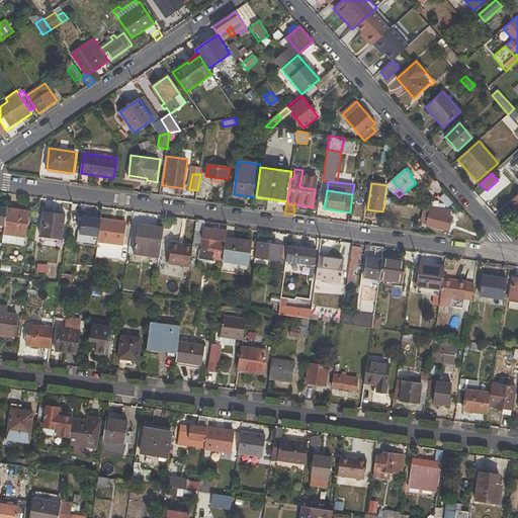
[(453,217),(450,216),(452,209),(425,206),(421,223),(426,224),(426,225),(449,231),(453,217)]
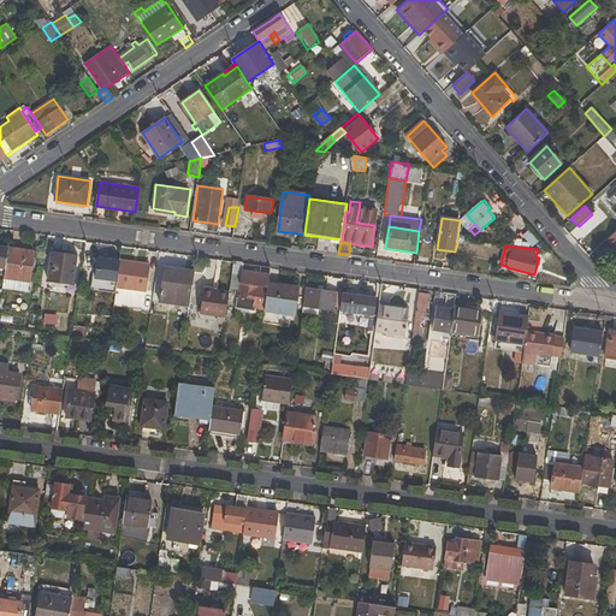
[(30,282),(35,252),(9,248),(6,270),(5,276),(5,279),(30,282)]
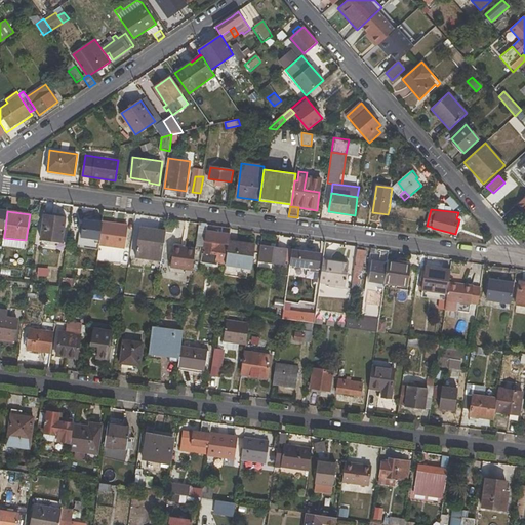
[(63,243),(67,215),(45,212),(41,239),(63,243)]
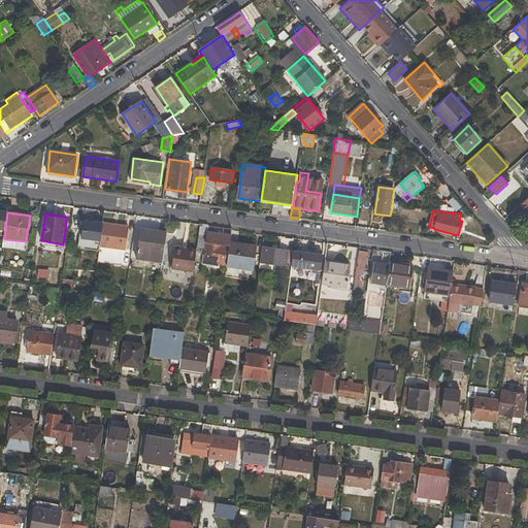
[(125,225),(133,225),(134,217),(126,215),(125,225)]
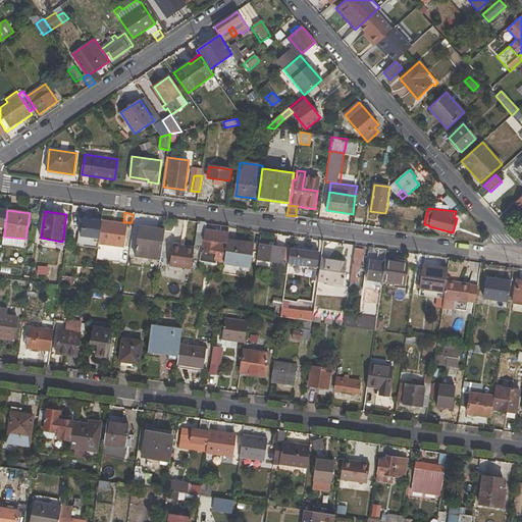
[(83,218),(81,236),(99,239),(102,221),(83,218)]
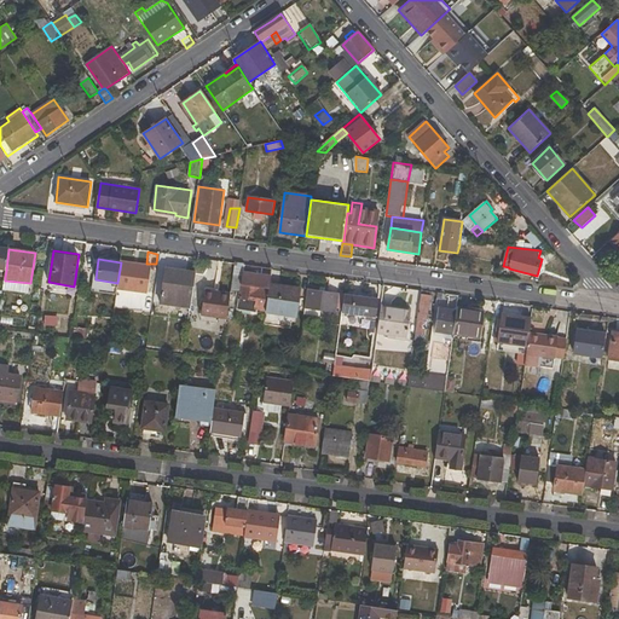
[(121,262),(117,283),(117,289),(148,294),(151,267),(131,264),(131,261),(121,260),(121,262)]
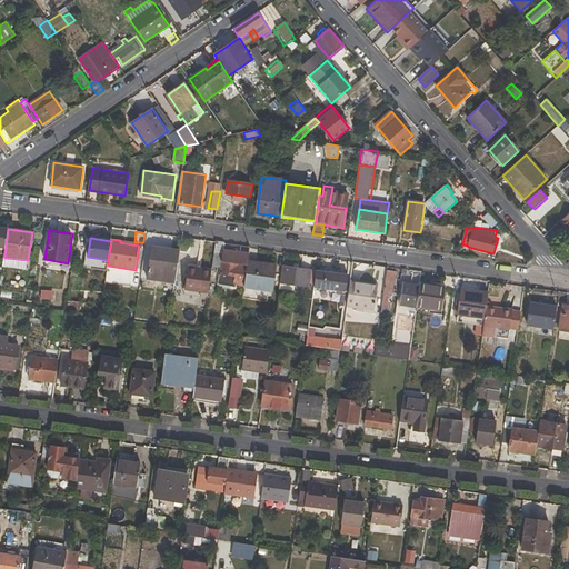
[(235,287),(236,286),(245,287),(248,261),(249,256),(223,252),(225,245),(216,243),(212,268),(220,269),(218,285),(235,287)]
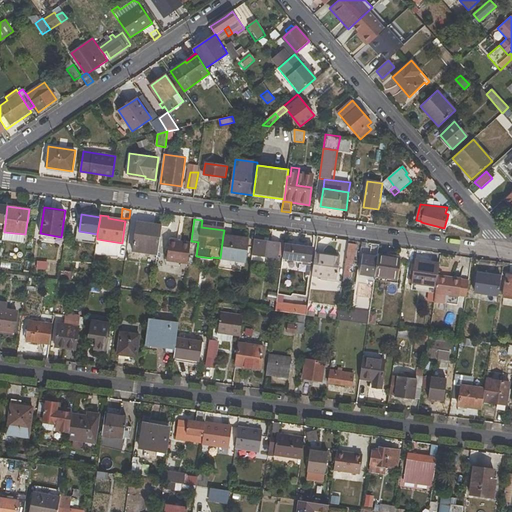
[(133,251),(158,255),(162,225),(138,222),(133,251)]
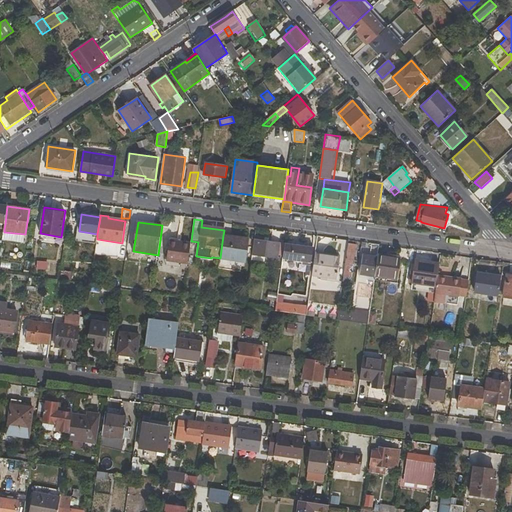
[(245,263),(248,239),(223,235),(220,258),(218,268),(241,271),(243,262),(245,263)]
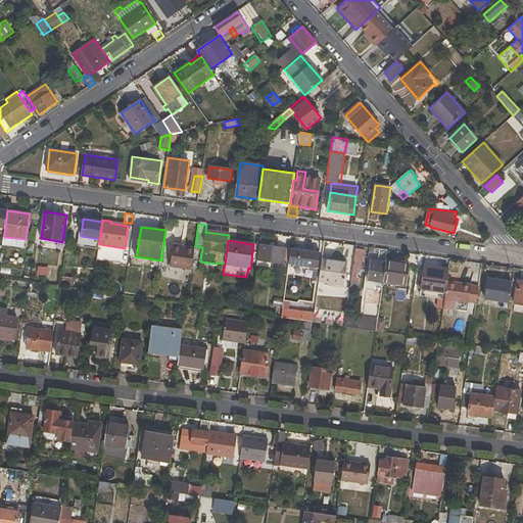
[(283,265),(286,248),(259,244),(256,266),(270,268),(271,263),(283,265)]
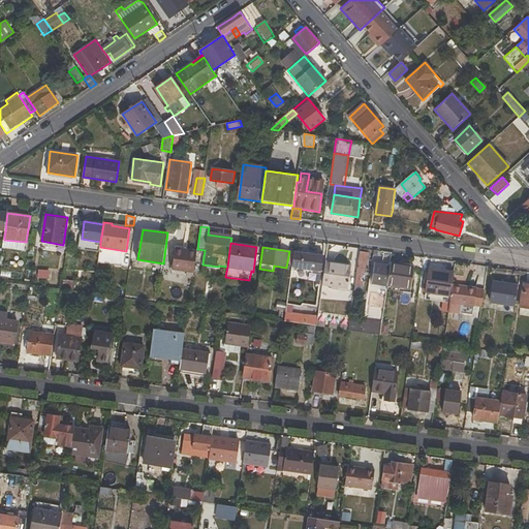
[(173,270),(193,273),(196,251),(176,249),(173,270)]
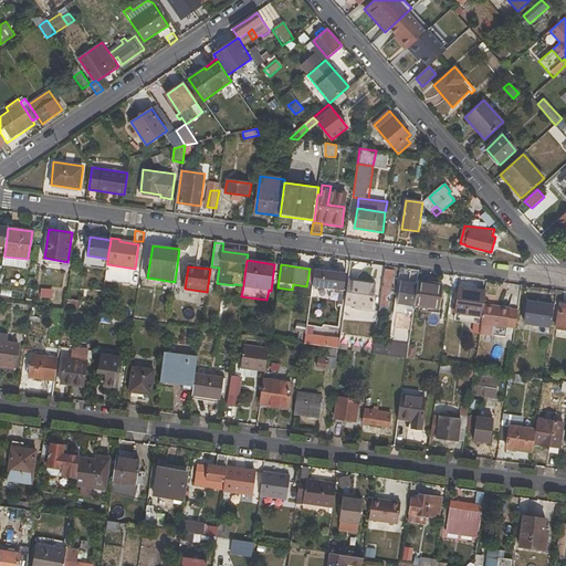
[(313,285),(344,291),(346,274),(315,270),(313,285)]
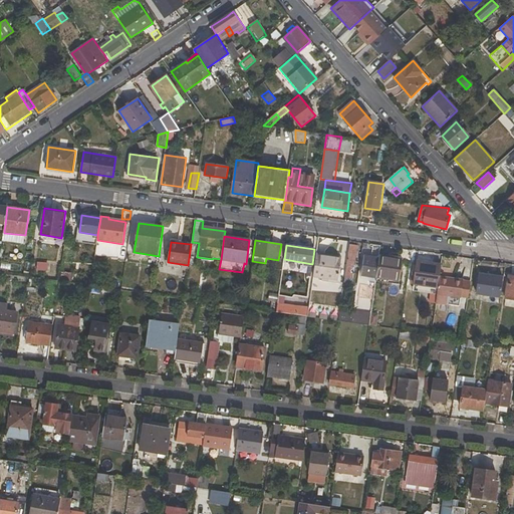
[(358,246),(349,245),(343,283),(352,284),(358,246)]
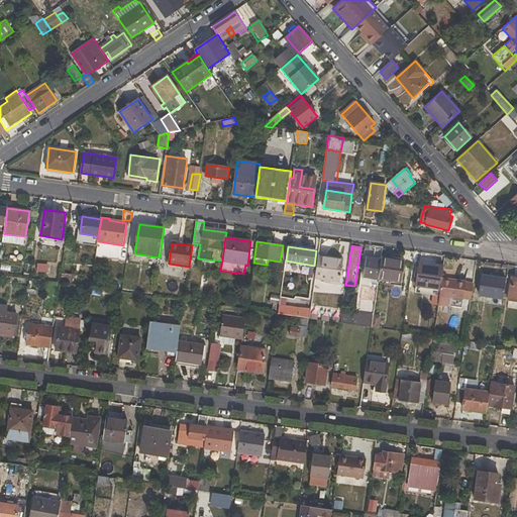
[(340,282),(344,259),(318,255),(315,279),(340,282)]
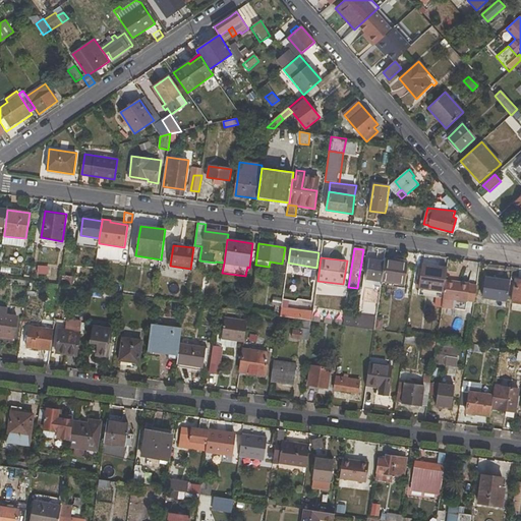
[(369,259),(366,280),(382,282),(385,262),(369,259)]
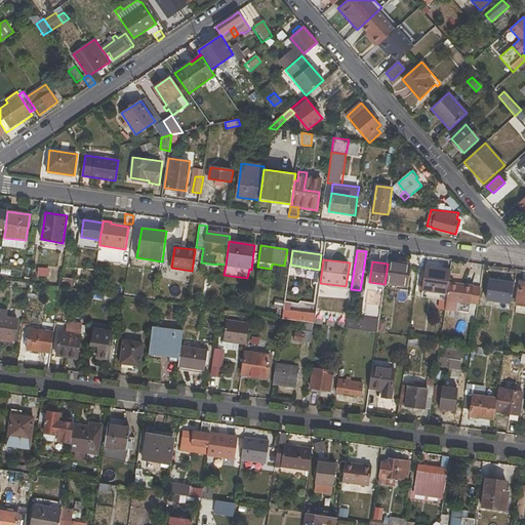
[(409,287),(412,265),(388,261),(388,264),(385,284),(409,287)]
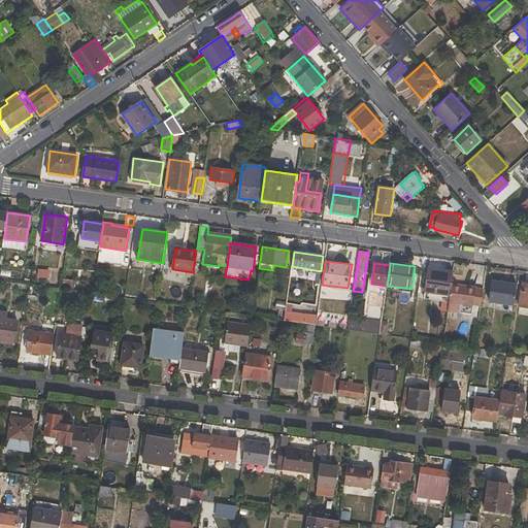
[(428,268),(425,293),(451,296),(452,285),(454,271),(428,268)]
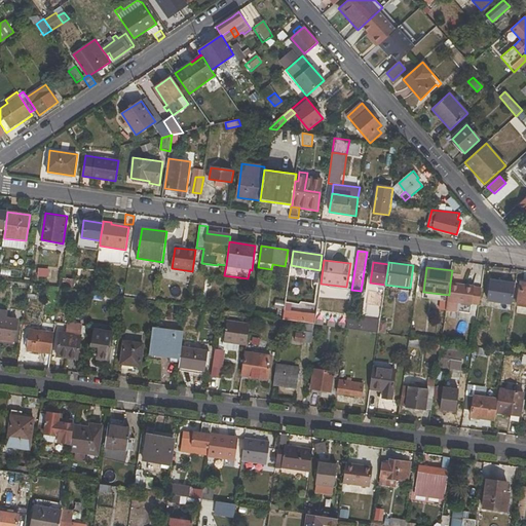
[(72,288),(73,279),(64,278),(63,287),(72,288)]
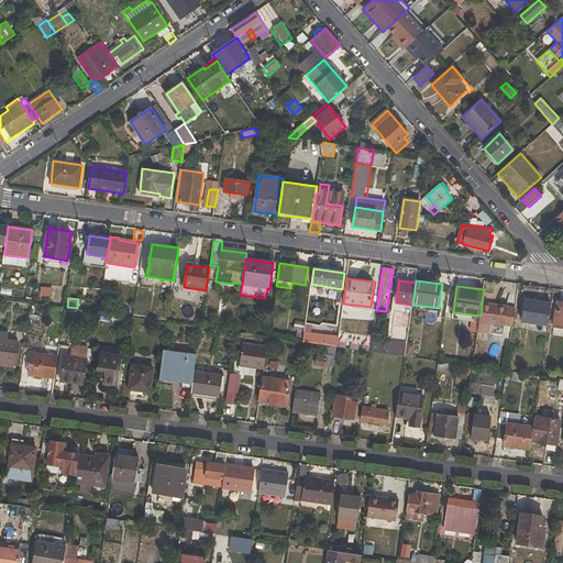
[(521,322),(548,326),(551,304),(525,300),(521,322)]
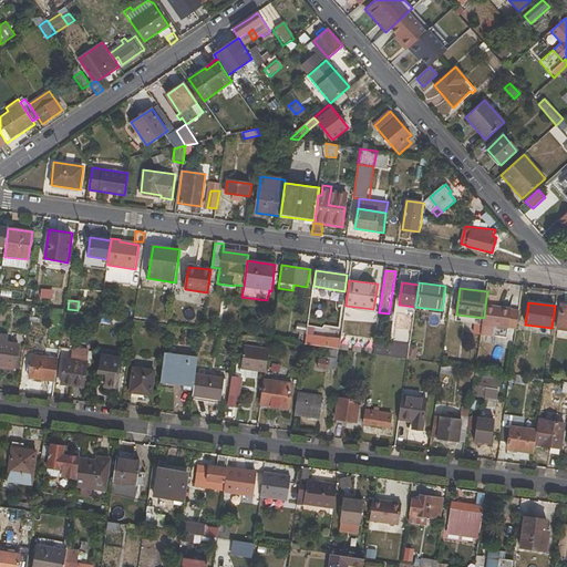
[(566,305),(560,303),(557,329),(566,330),(566,305)]
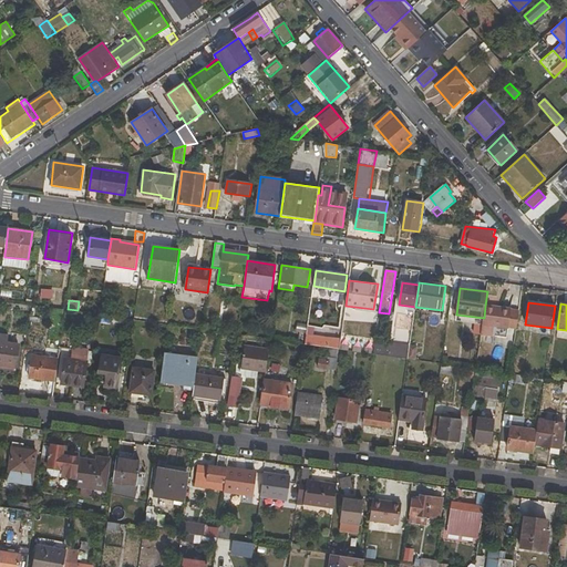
[(507,339),(508,329),(512,309),(485,306),(484,318),(481,336),(507,339)]
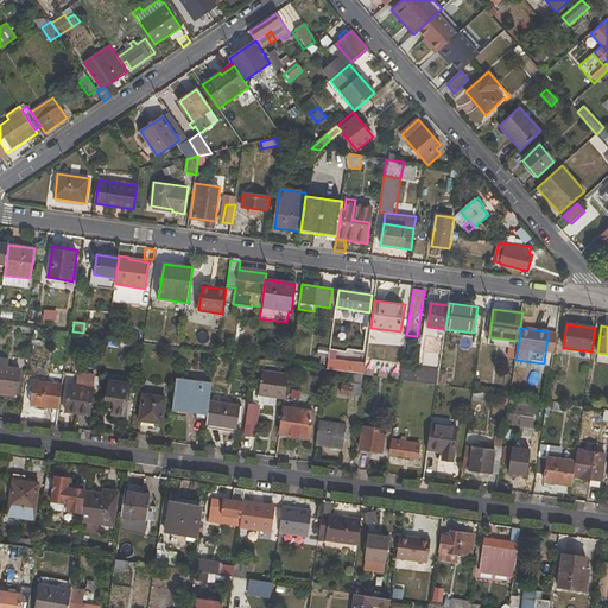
[(545,353),(555,354),(557,333),(549,331),(545,353)]
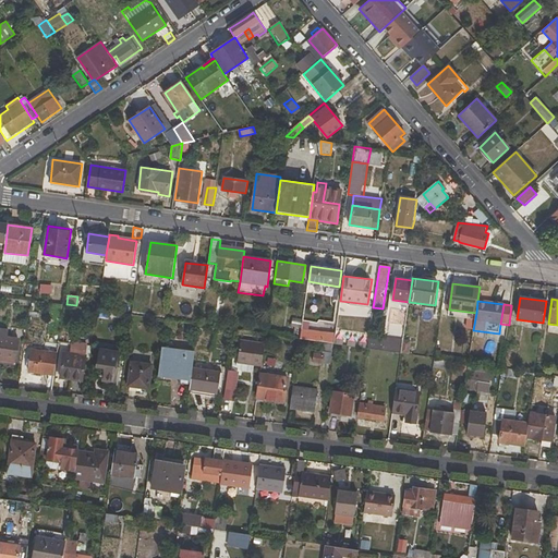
[(300,339),(324,343),(334,343),(335,335),(328,334),(306,330),(302,329),(300,339)]
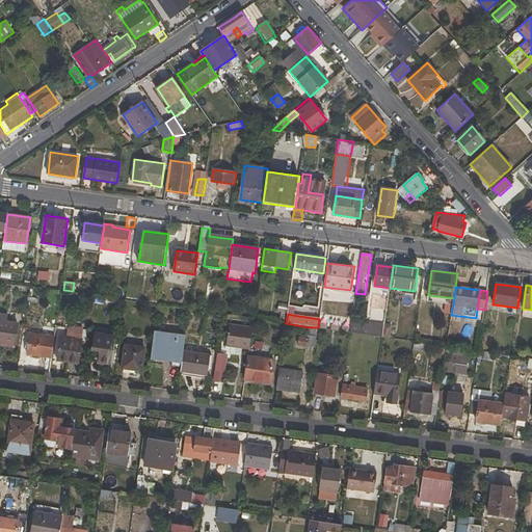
[(18,323),(6,322),(0,320),(0,343),(15,345),(18,323)]
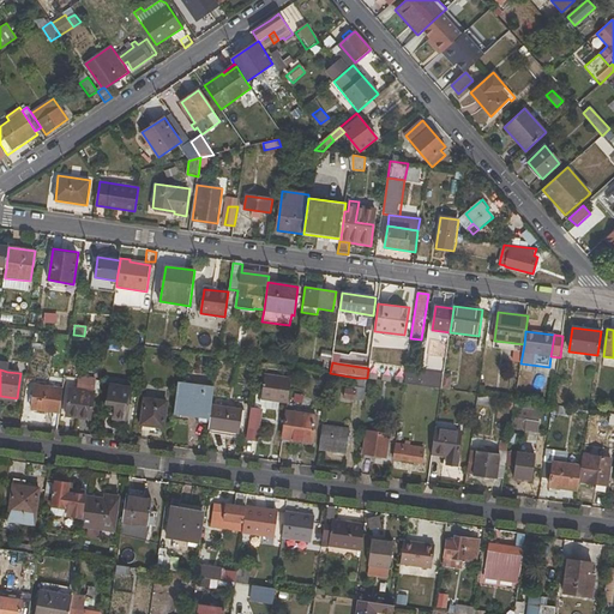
[(405,372),(404,384),(441,390),(444,374),(426,372),(426,374),(405,372)]
